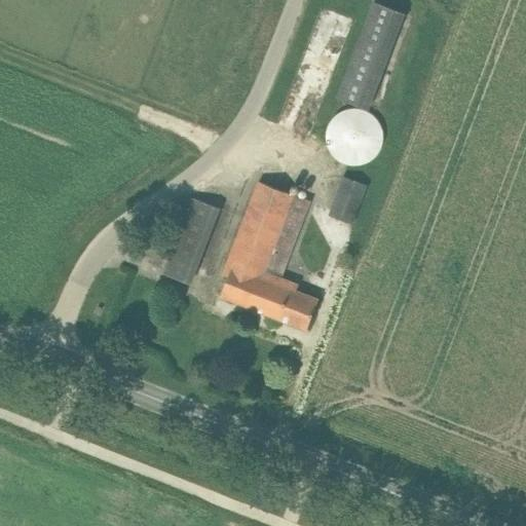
[(406,13),(393,8),(374,1),(338,97),(370,109),(406,13)]
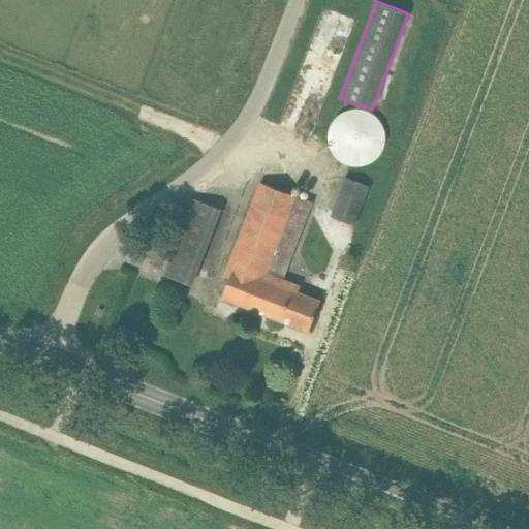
[(333,122),(332,125),(330,132),(329,137),(329,141),(330,145),(331,149),(334,153),(339,159),(342,161),(349,164),(354,165),(360,165),(364,165),(367,164),(374,161),(377,159),(381,154),(384,149),(385,143),(386,136),(385,133),(384,129),(382,124),(380,121),(378,118),(374,115),(372,113),(370,112),(367,111),(361,109),(355,109),(352,109),(346,111),(341,114),(339,115),(334,120),(333,122)]
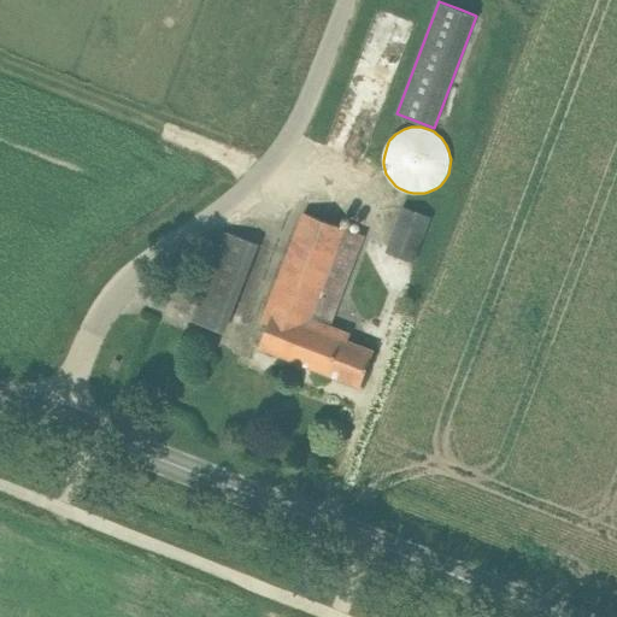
[(403,205),(386,251),(415,262),(433,216),(403,205)]
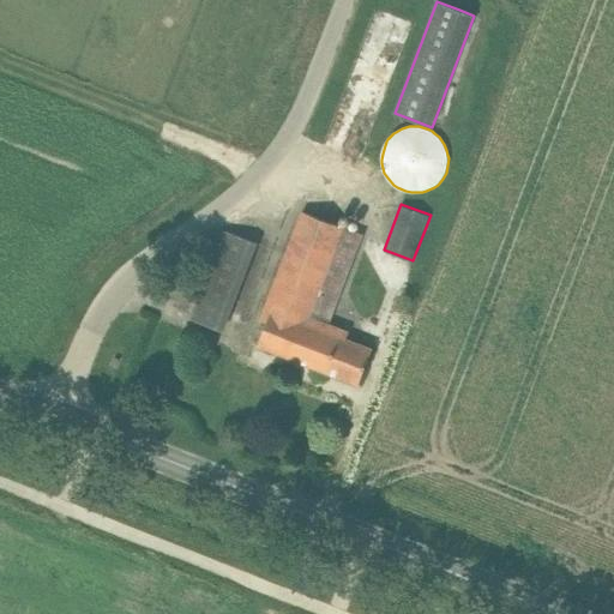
[(359,385),(373,348),(347,337),(349,331),(329,323),(363,234),(304,211),(262,319),(268,321),(259,345),(359,385)]
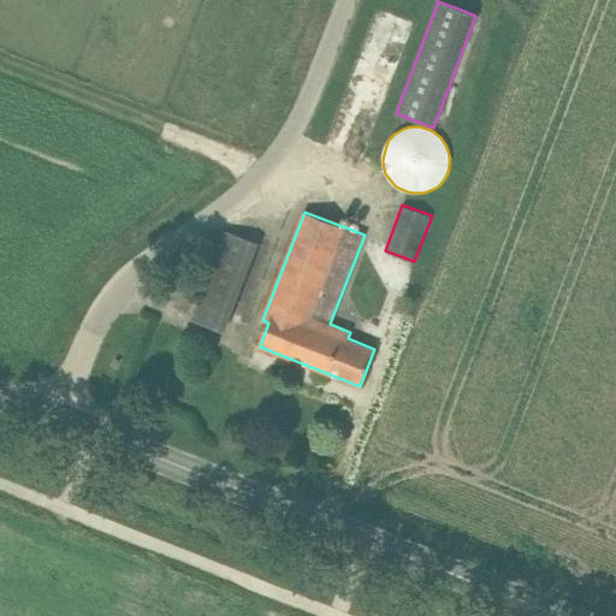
[(225,227),(199,319),(237,330),(265,238),(225,227)]
